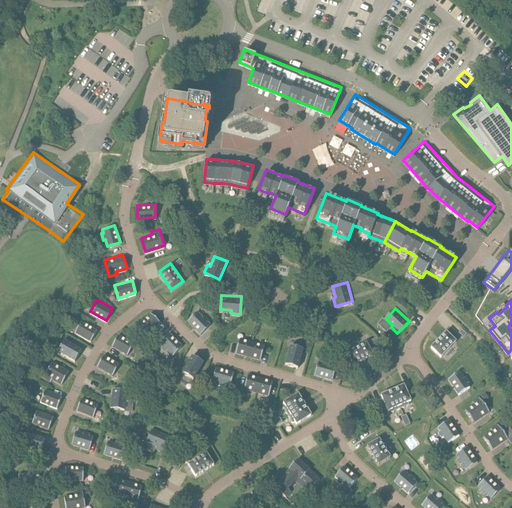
[(207,320),(209,318),(204,314),(202,315),(197,310),(187,319),(201,332),(210,323),(207,320)]
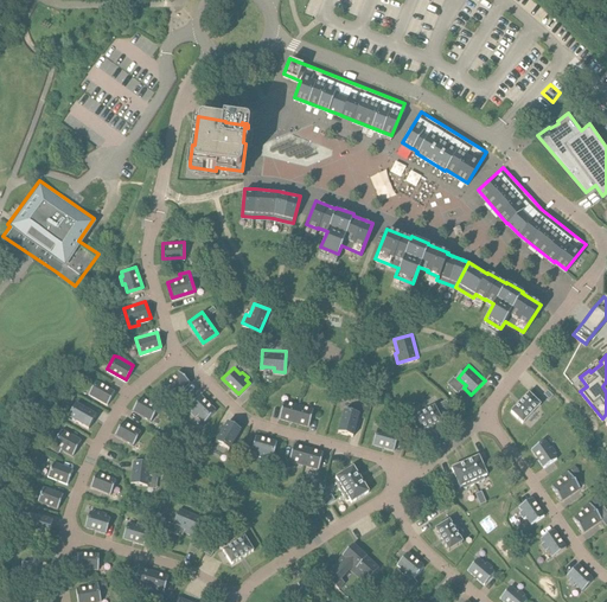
[(164,384),(174,395),(190,379),(179,369),(164,384)]
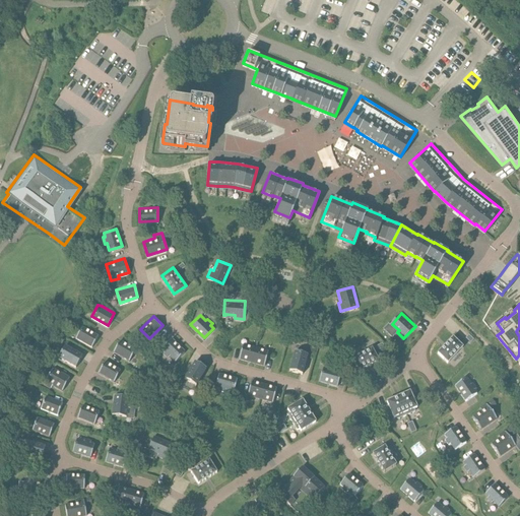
[(82,324),(76,336),(91,345),(99,333),(82,324)]
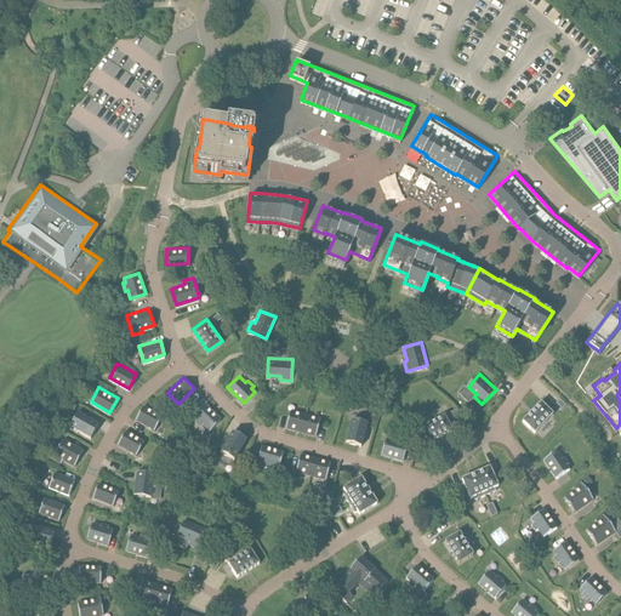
[(551,414),(553,411),(541,399),(522,418),(535,431),(536,428),(551,414)]
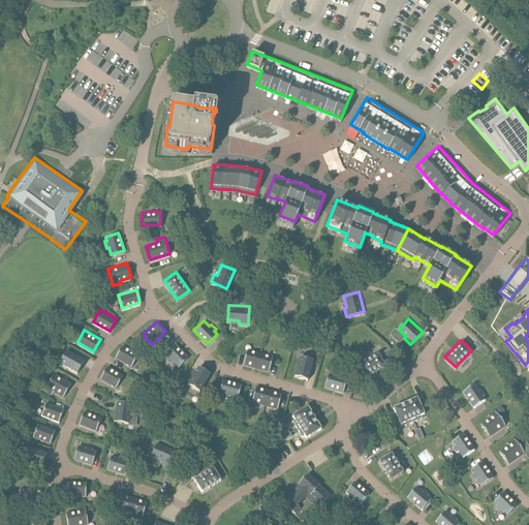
[(167,356),(166,357),(170,362),(173,360),(179,366),(188,356),(175,342),(164,352),(167,356)]
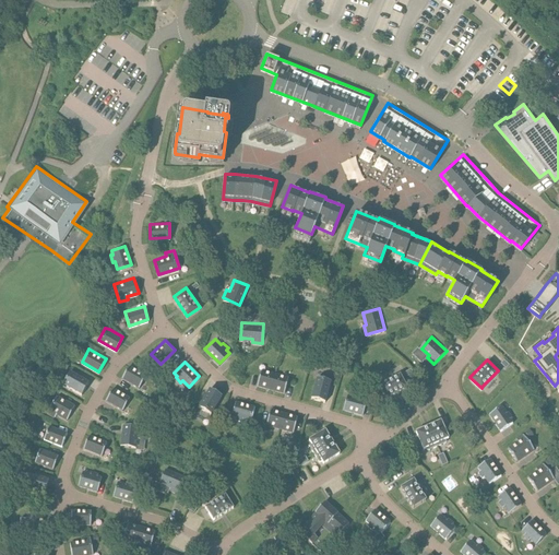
[(139,386),(145,374),(129,364),(121,376),(139,386)]
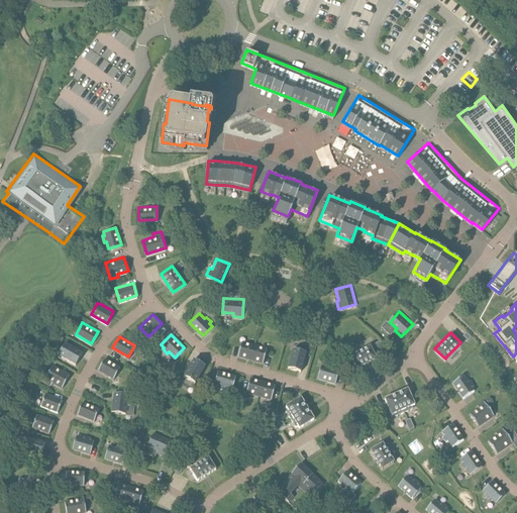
[(254,343),(241,340),(237,354),(250,357),(254,343)]
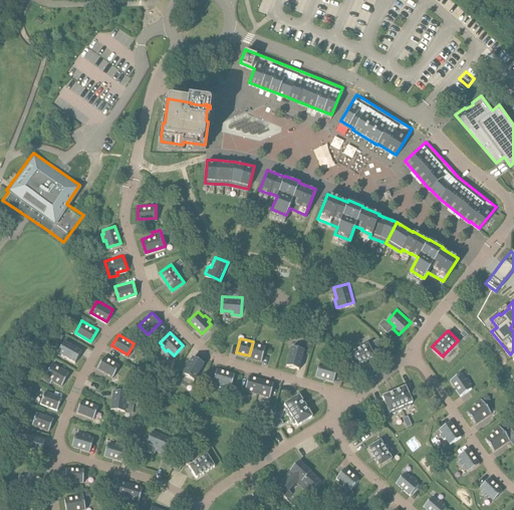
[(64,339),(57,351),(74,360),(81,349),(64,339)]
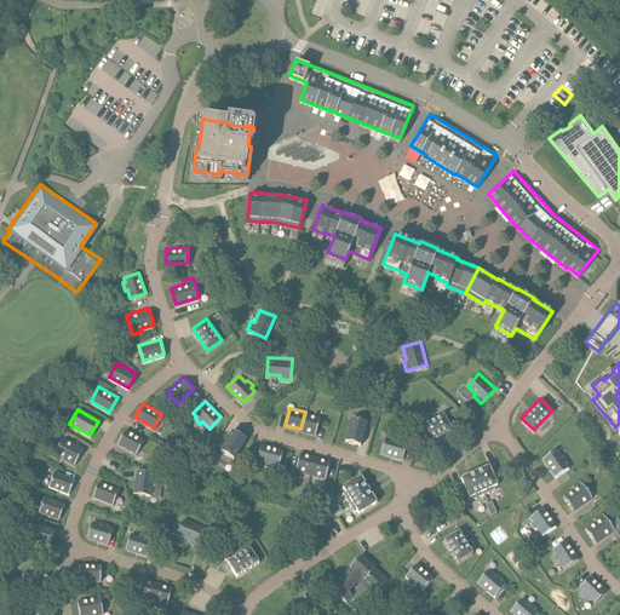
[(305,412),(300,429),(315,434),(320,417),(305,412)]
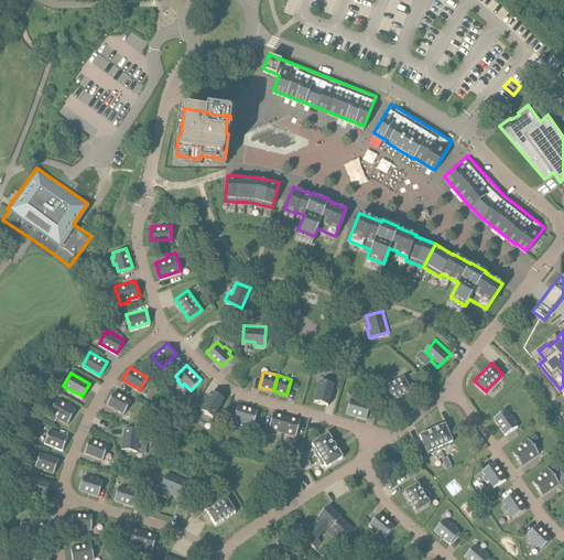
[(403,375),(401,377),(382,386),(389,400),(410,389),(403,375)]
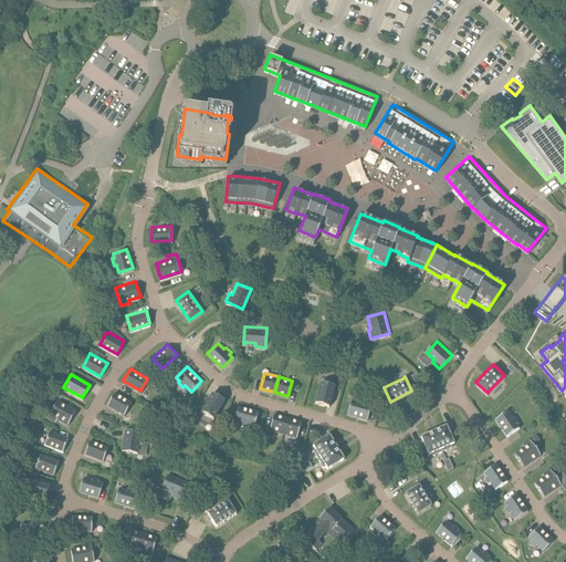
[(335,384),(321,381),(315,401),(329,405),(335,384)]
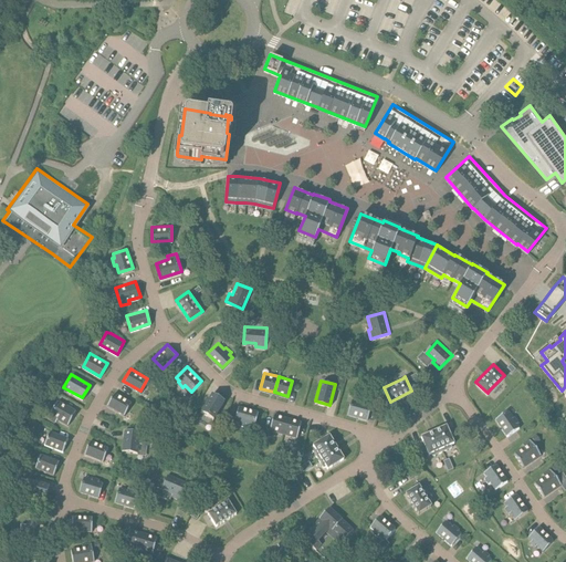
[(107,404),(124,414),(132,401),(114,391),(107,404)]
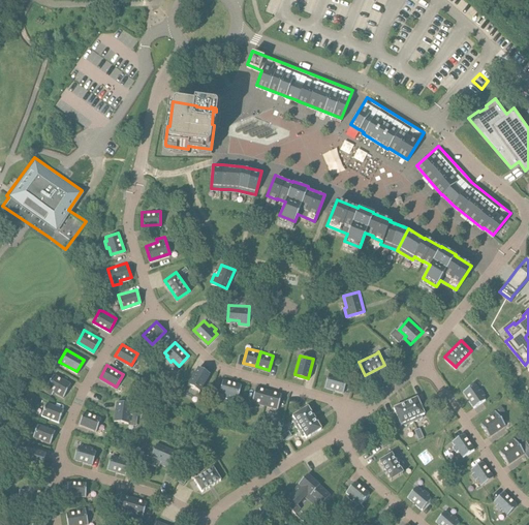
[(188,382),(197,389),(210,372),(198,366),(188,382)]
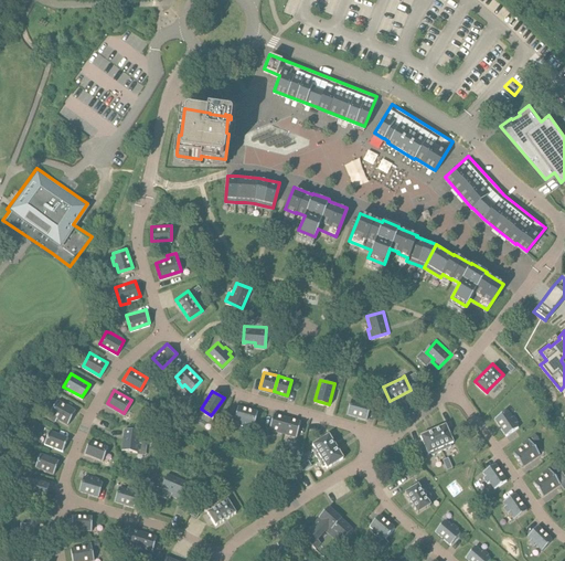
[(57,398),(48,414),(55,420),(57,416),(67,422),(75,409),(57,398)]
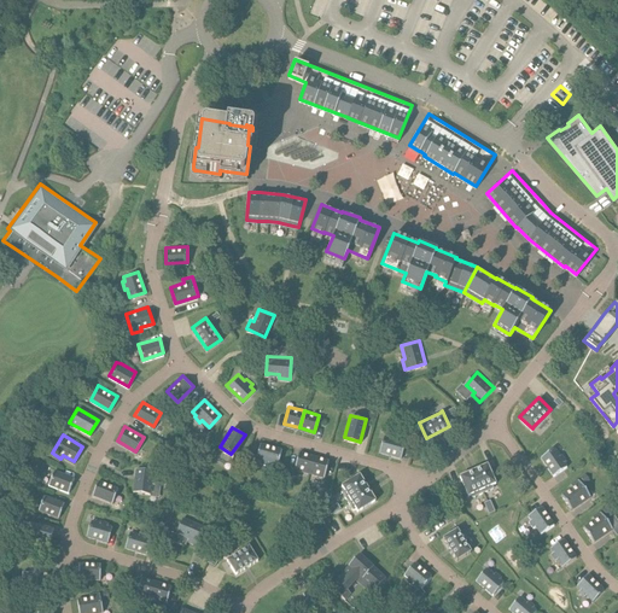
[(401,439),(401,437),(394,435),(392,437),(384,435),(379,450),(401,456),(406,441),(401,439)]
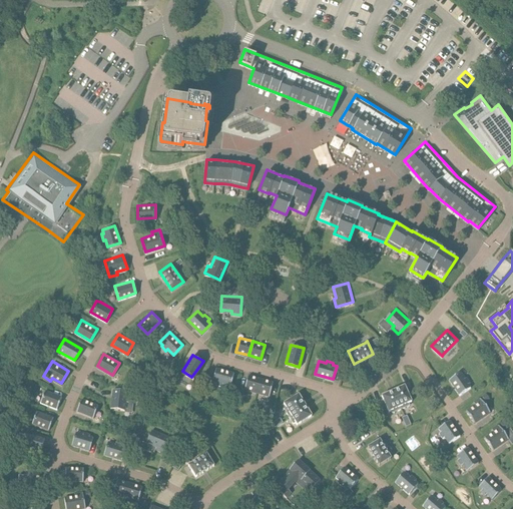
[(233,372),(215,367),(212,379),(216,381),(215,383),(222,385),(222,382),(230,384),(233,372)]
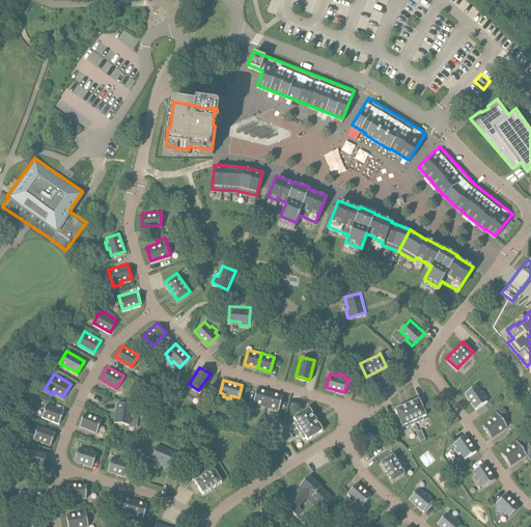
[(480,390),(476,383),(465,391),(476,407),(486,399),(484,395),(486,394),(482,388),(480,390)]
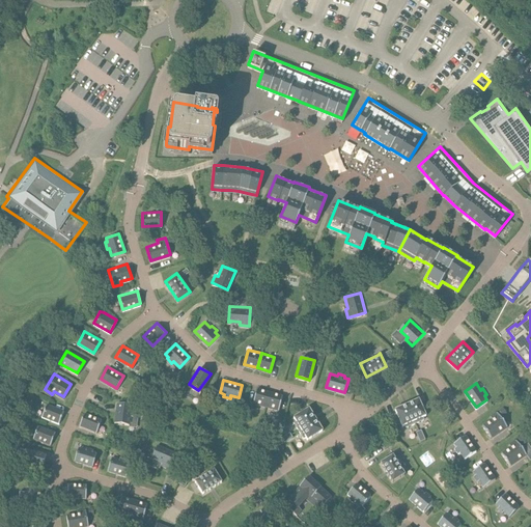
[(256,387),(253,401),(266,405),(270,390),(256,387)]
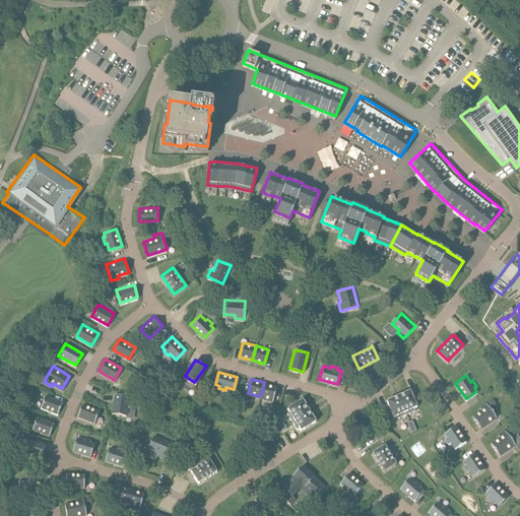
[(264,382),(260,396),(272,400),(276,386),(264,382)]
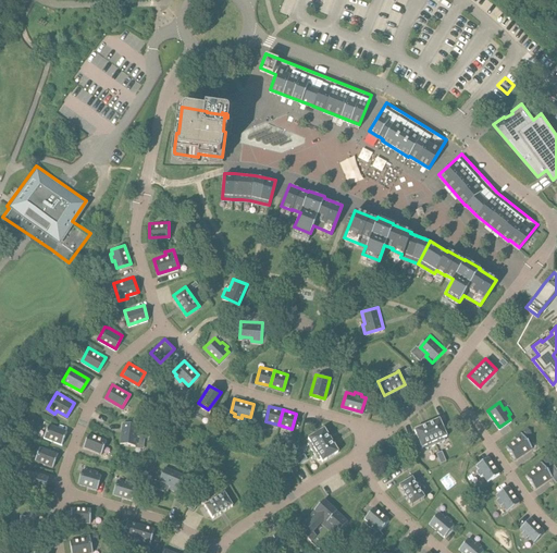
[(426,422),(435,441),(445,438),(444,435),(446,433),(438,417),(426,422)]
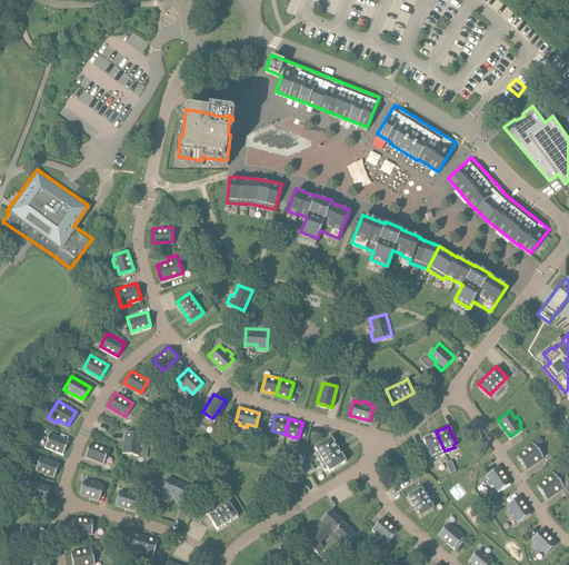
[(143,432),(126,429),(122,450),(138,453),(140,442),(142,442),(143,432)]
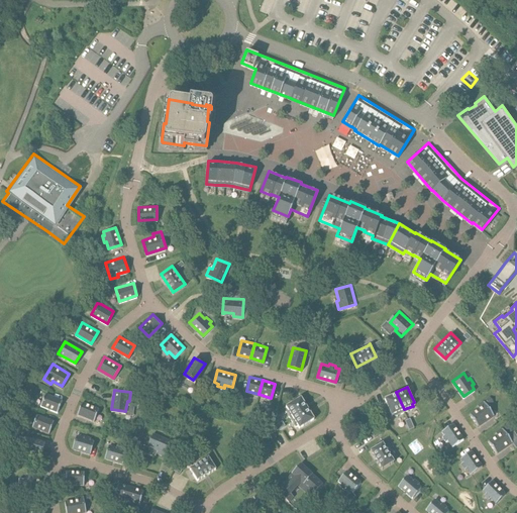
[(53,395),(45,392),(40,404),(58,410),(62,398),(53,395)]
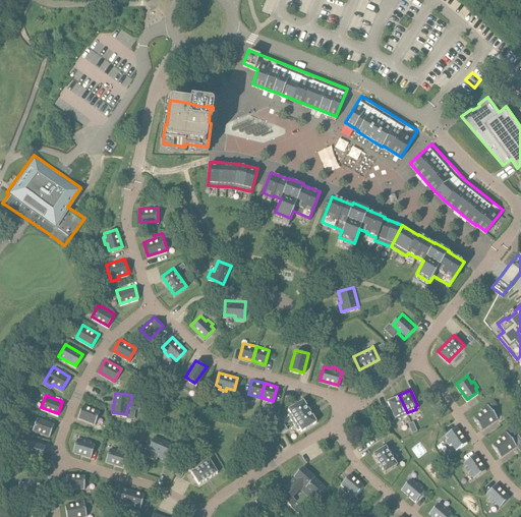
[(397,414),(398,417),(407,412),(399,395),(387,400),(394,416),(397,414)]
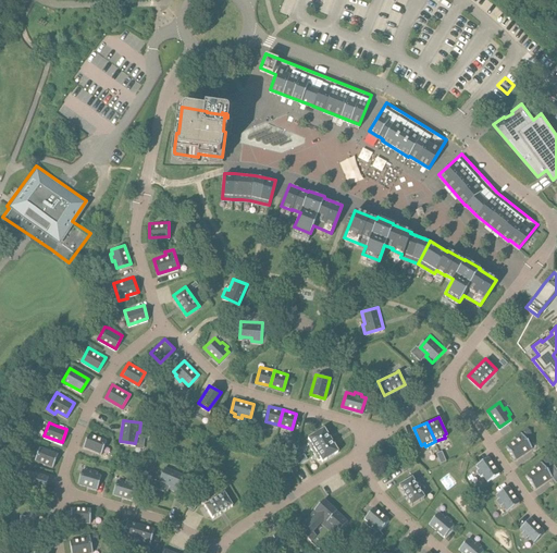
[(309,439),(307,440),(312,449),(331,438),(324,426),(308,435),(309,439)]
